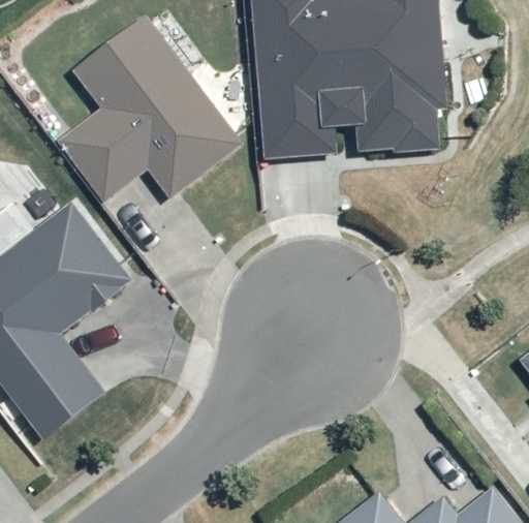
[(435,112),(445,110),(436,0),(249,0),(262,159),(335,154),(333,133),(353,131),(355,153),(439,150),(435,112)]
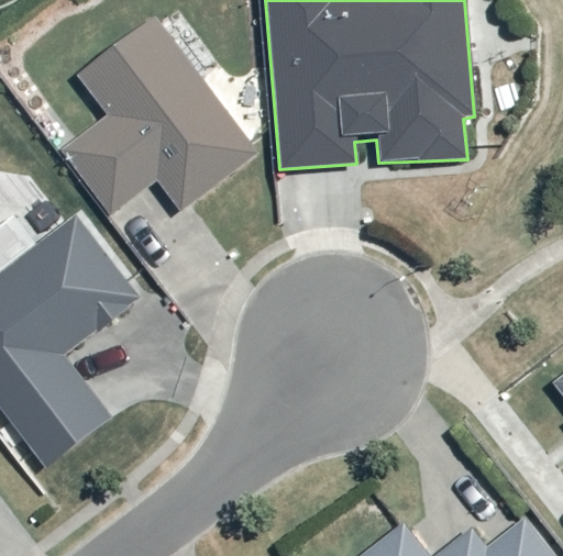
[(260,152),(153,14),(80,75),(107,113),(58,148),(112,215),(157,181),(178,212),(260,152)]
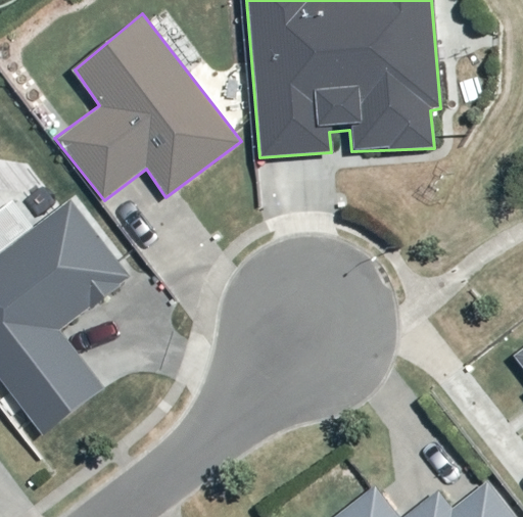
[(0,381),(41,436),(103,390),(61,331),(128,278),(66,200),(0,249),(0,381)]
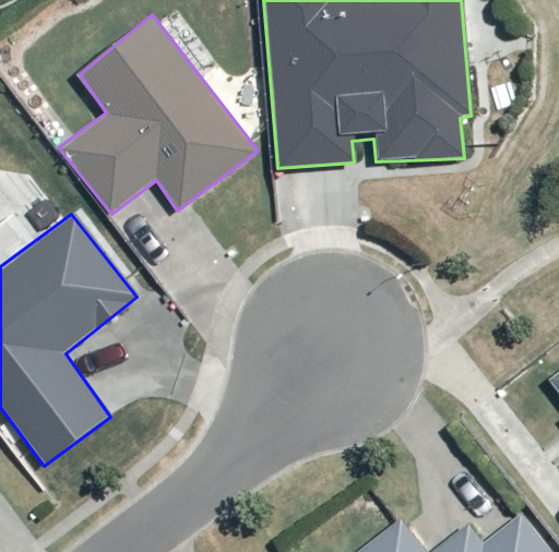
[(558,370),(549,378),(558,390),(558,370)]
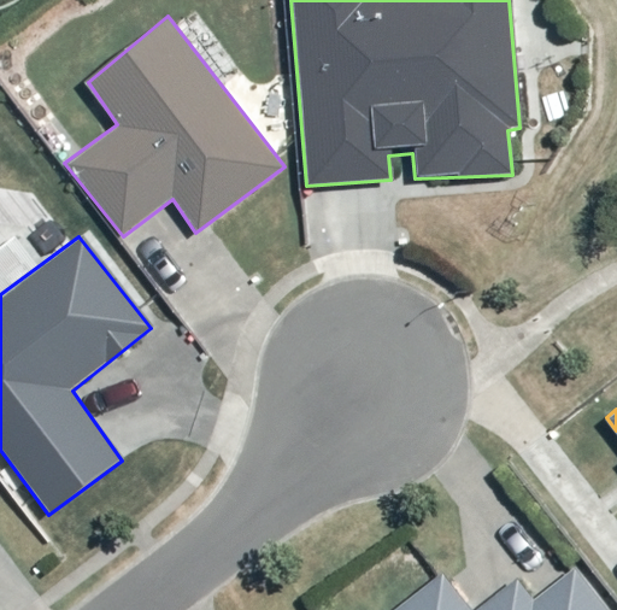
[(397,609),(616,609),(616,600),(585,561),(544,590),(528,572),(481,603),(448,569),(395,609),(397,609)]
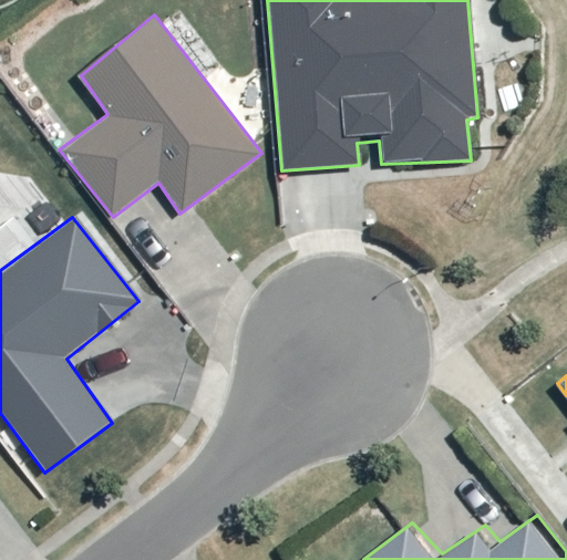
All buildings are outlined.
